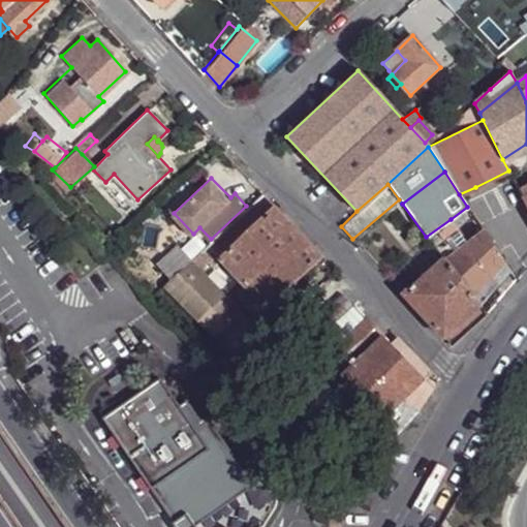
[(526,184),(518,189),(526,208),(526,184)]
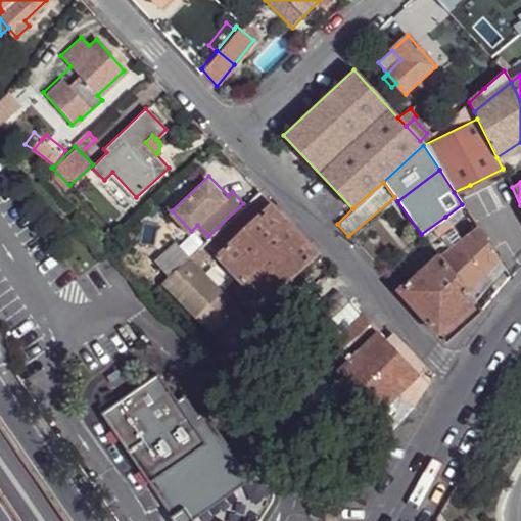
[(272,204),(258,189),(243,203),(208,236),(205,239),(219,253),(272,204)]
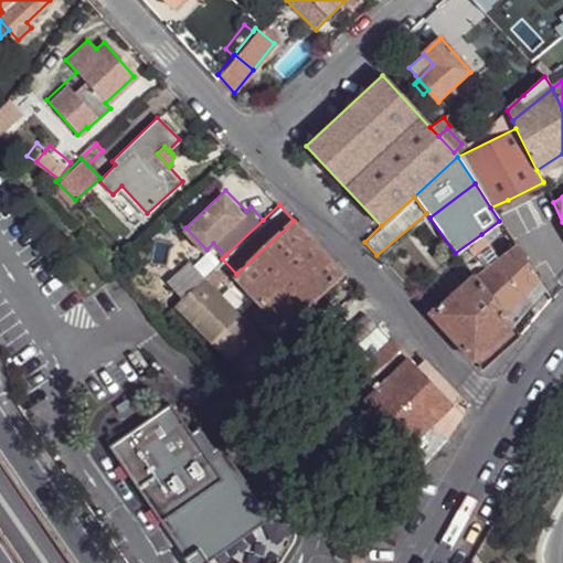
[(342,272),(294,221),(236,274),(285,325),(342,272)]
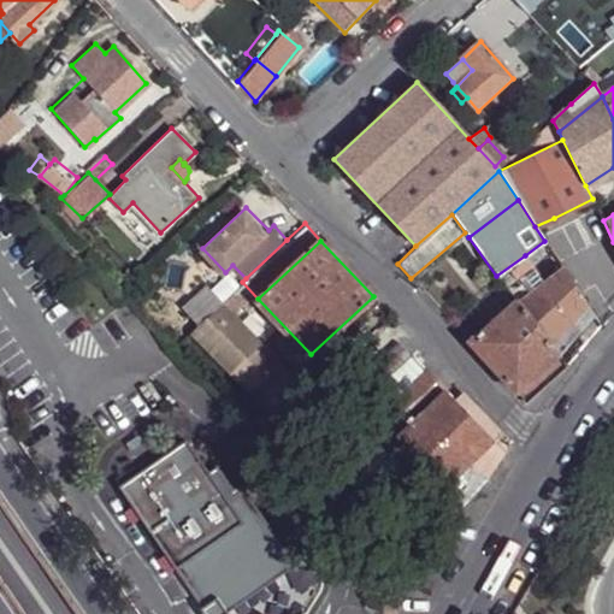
[(543,281),(525,255),(496,276),(515,300),(517,302),(543,281)]
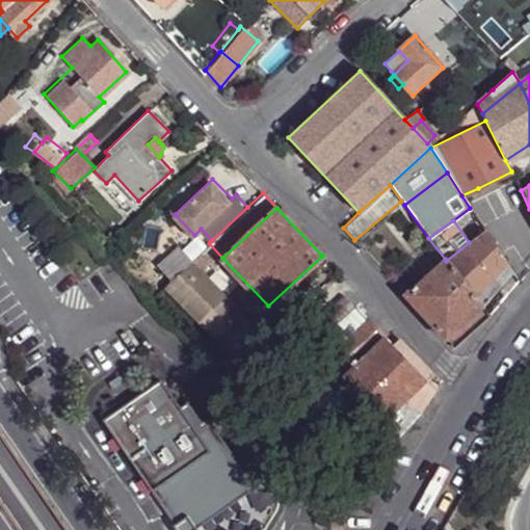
[(502,257),(484,231),(469,242),(494,279),(506,263),(502,257)]
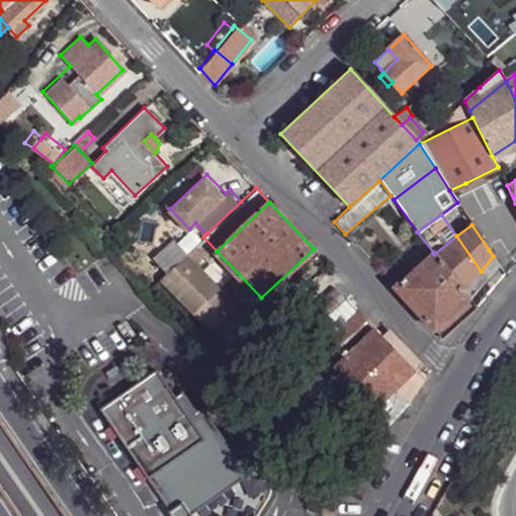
[(188,251),(174,235),(153,255),(167,270),(188,251)]
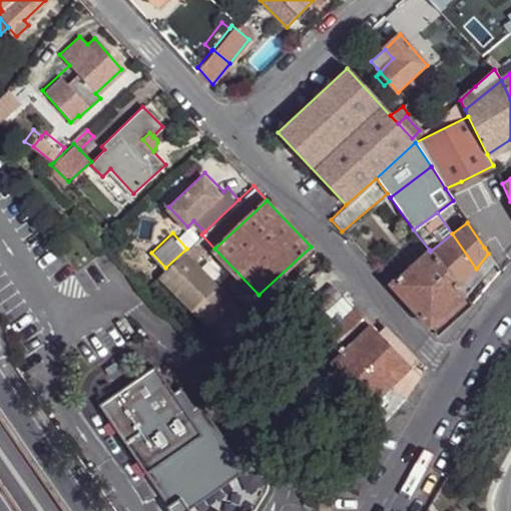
[(476,269),(452,233),(430,251),(458,289),(476,269)]
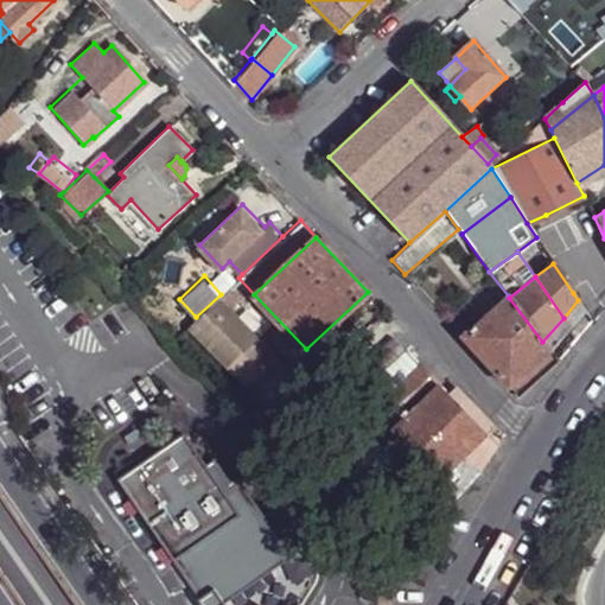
[(254,294),(239,278),(231,285),(247,300),(254,294)]
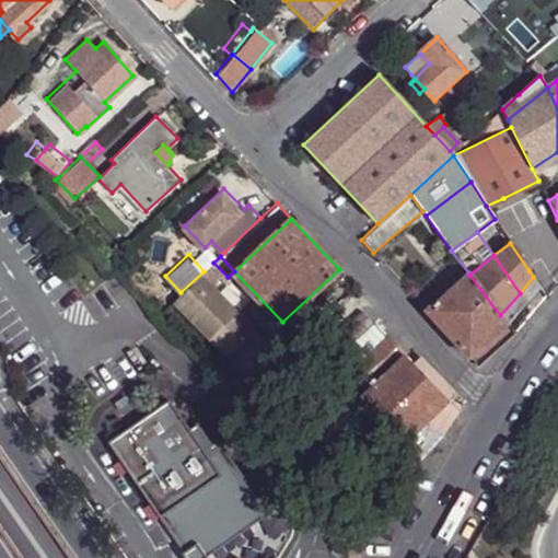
[(217,276),(208,267),(204,271),(181,292),(174,299),(183,307),(209,283),(217,276)]
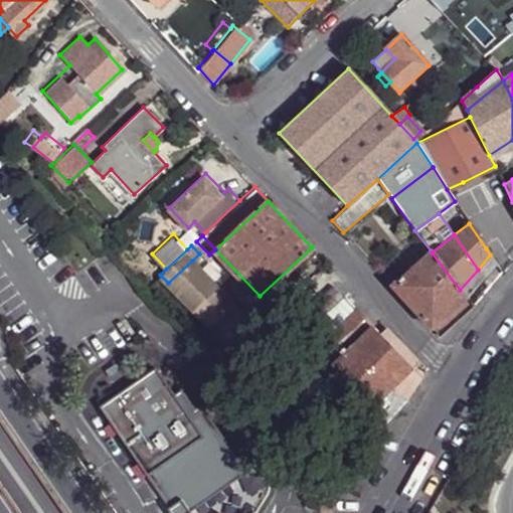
[(432,252),(431,250),(391,286),(431,329),(466,298),(460,290),(432,252)]
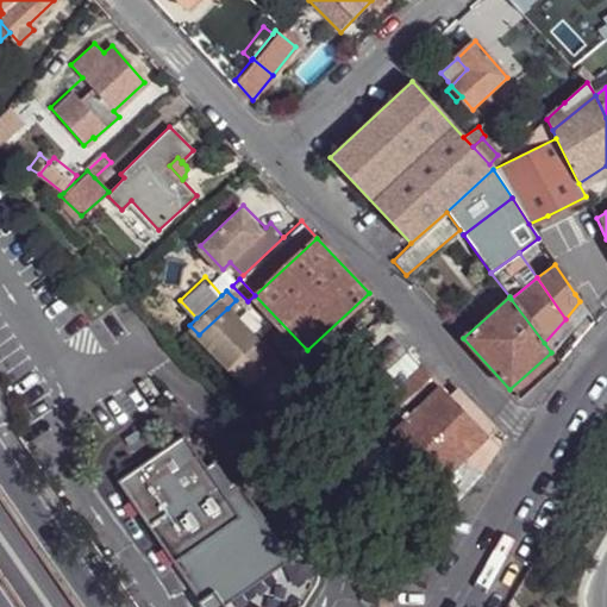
[(580,301),(565,319),(544,343),(551,352),(586,311),(580,301)]
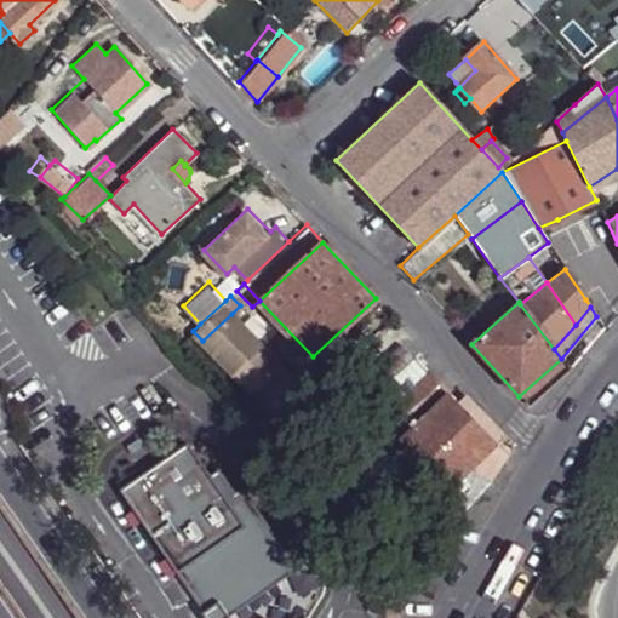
[(280,366),(232,314),(202,341),(253,392),(279,367),(280,366)]
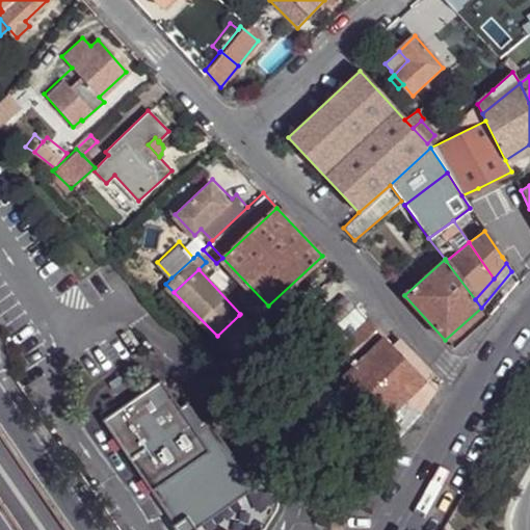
[(364,324),(352,313),(328,335),(340,346),(364,324)]
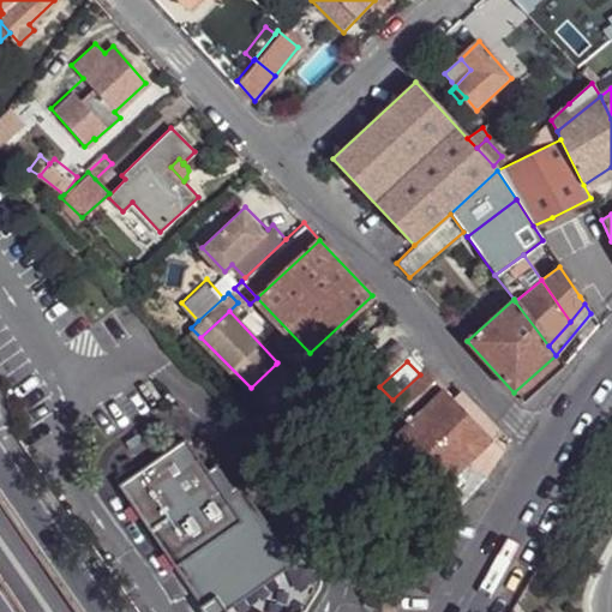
[(425,371),(420,375),(393,400),(412,420),(443,390),(425,371)]
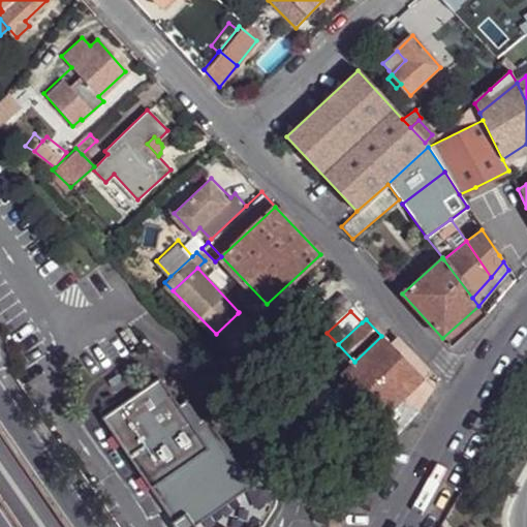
[(389,342),(381,336),(354,362),(341,375),(382,417),(405,396),(423,379),(389,342)]
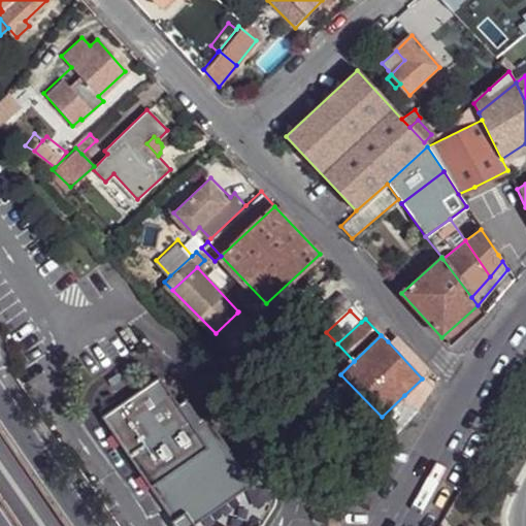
[(416,408),(431,385),(432,379),(429,372),(395,335),(388,341),(422,379),(404,395),(416,408)]
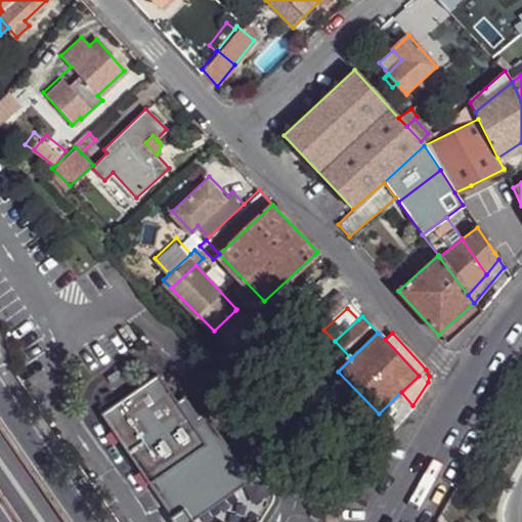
[(338,372),(328,361),(319,370),(329,381),(338,372)]
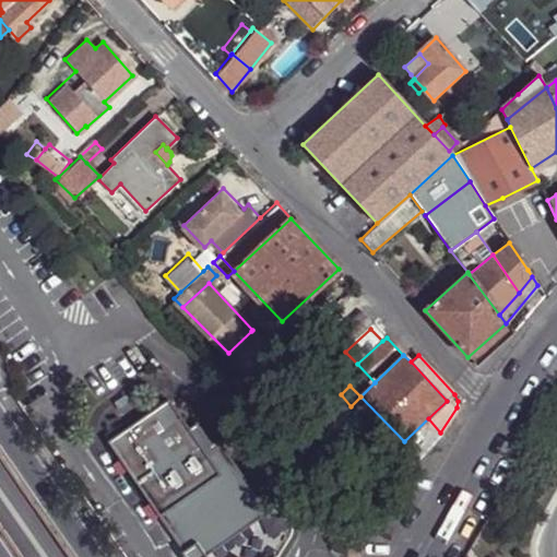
[(404,441),(360,396),(351,406),(375,431),(407,466),(416,455),(404,441)]
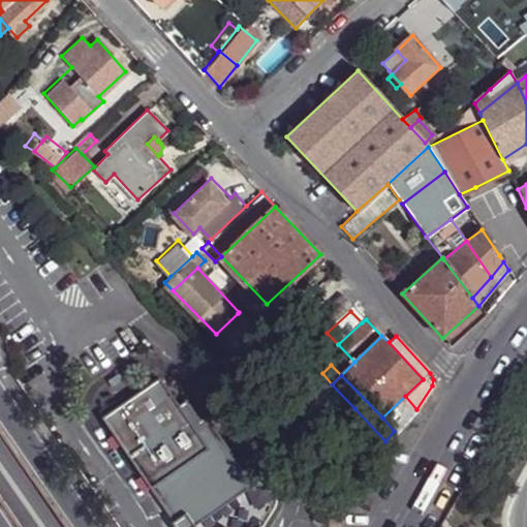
[(159,381),(103,421),(114,437),(121,446),(143,477),(150,488),(174,521),(171,523),(174,526),(194,526),(193,525),(204,518),(251,485),(206,420),(199,424),(186,403),(179,408),(159,381)]
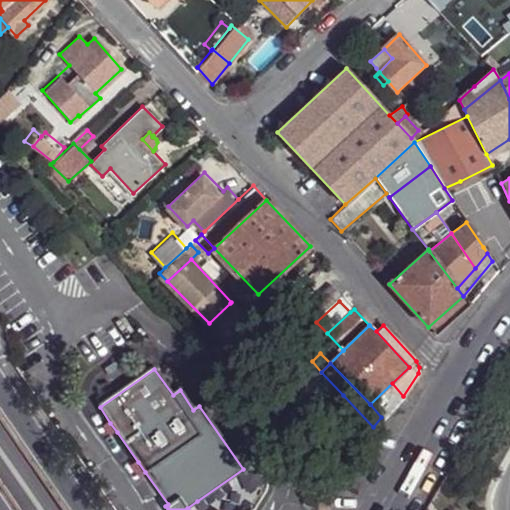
[(343,395),(321,372),(300,391),(322,414),(343,395)]
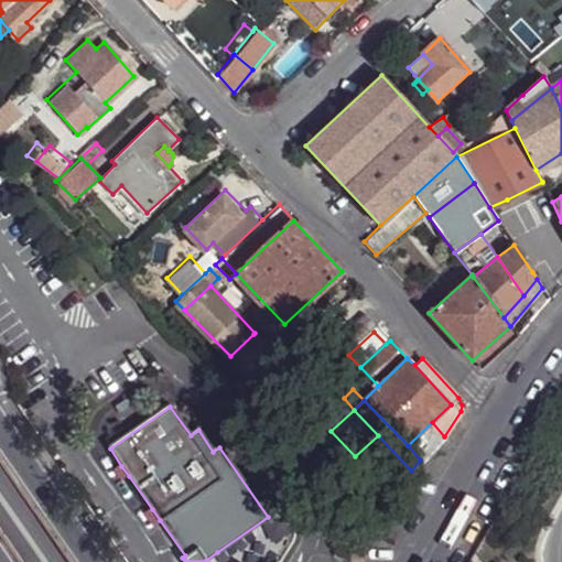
[(444,436),(432,422),(408,445),(420,460),(444,436)]
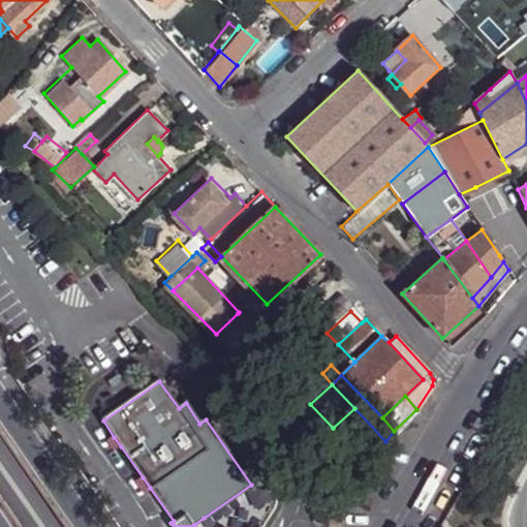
[(121,446),(114,437),(111,439),(117,450),(121,446)]
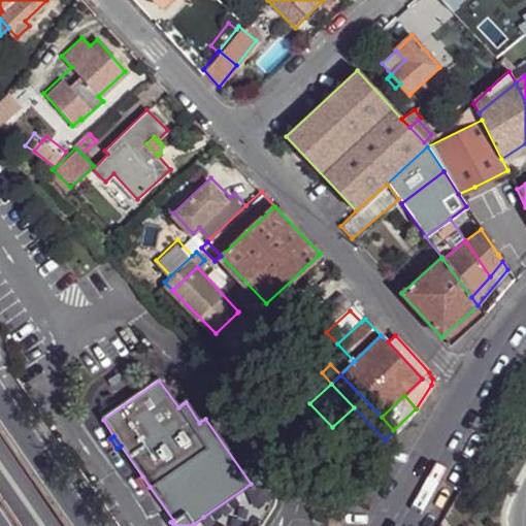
[(150,487),(142,477),(138,480),(145,489),(150,487)]
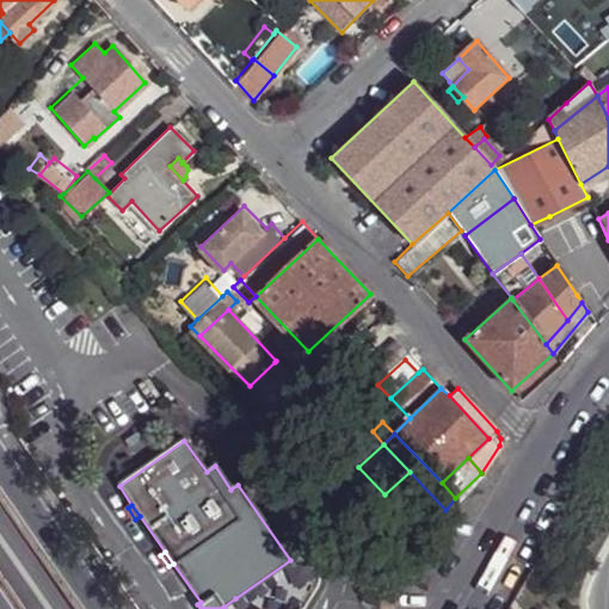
[(290,560),(235,598),(243,608),(271,608),(315,579),(297,554),(290,560)]
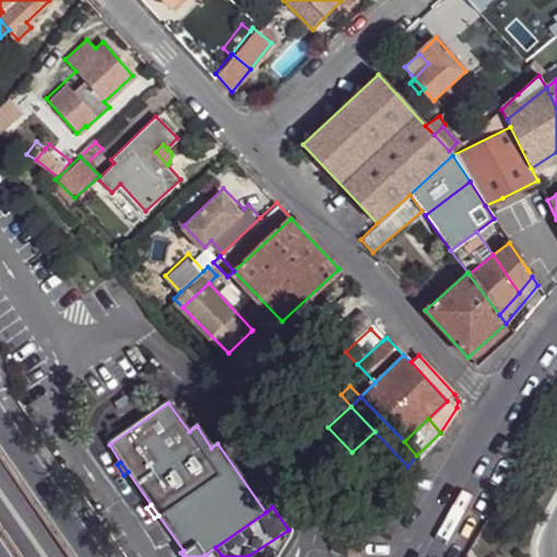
[(342,554),(350,535),(348,535),(347,534),(345,533),(344,532),(343,532),(341,530),(339,529),(331,549),(342,554)]
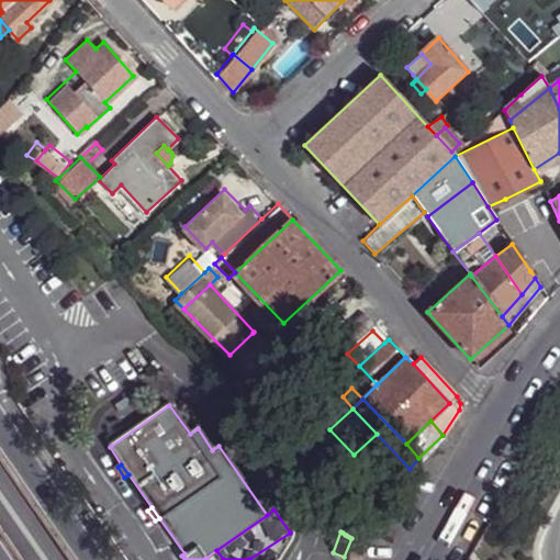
[(365,544),(354,538),(347,557),(354,559),(357,559),(362,548),(365,544)]
